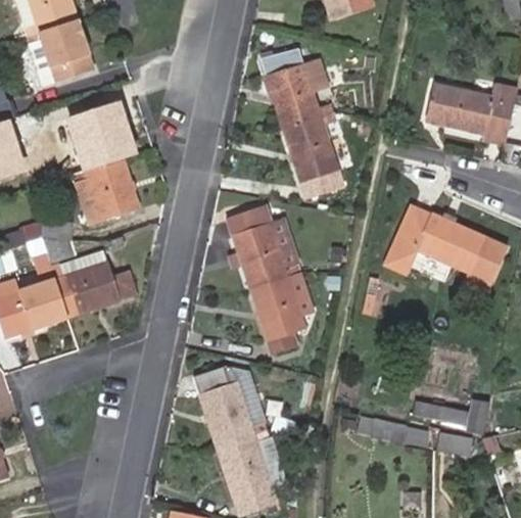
[(14,0),(26,32),(39,28),(29,0),(14,0)]
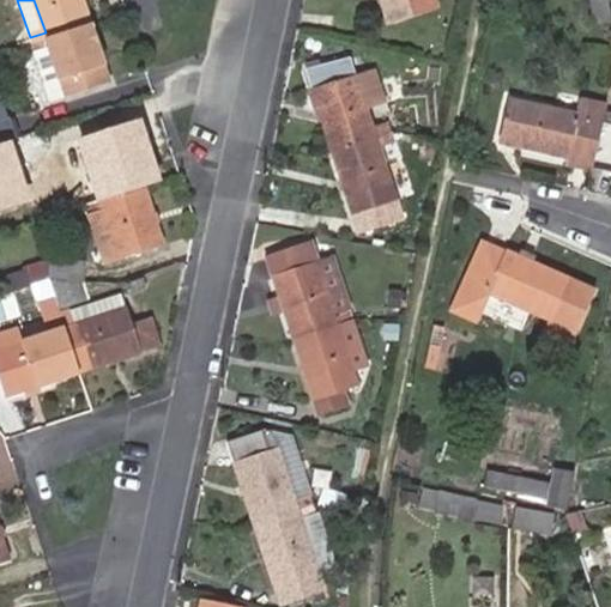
[(34,0),(46,32),(88,17),(82,0),(34,0)]
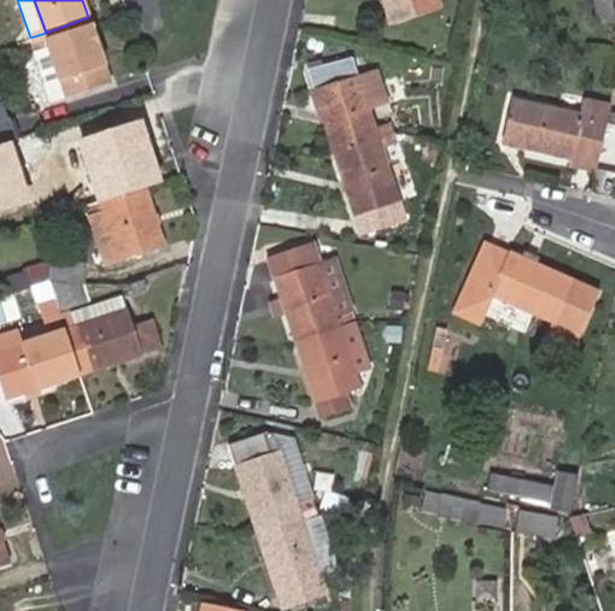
[(443,0),(390,0),(396,16),(443,0)]
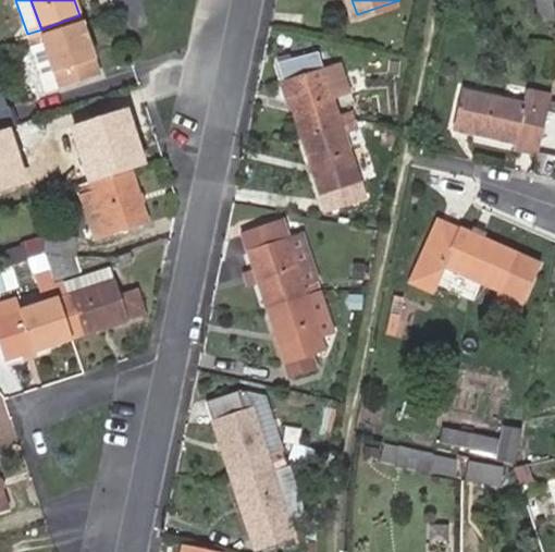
[(550,17),(547,0),(531,0),(533,20),(550,17)]
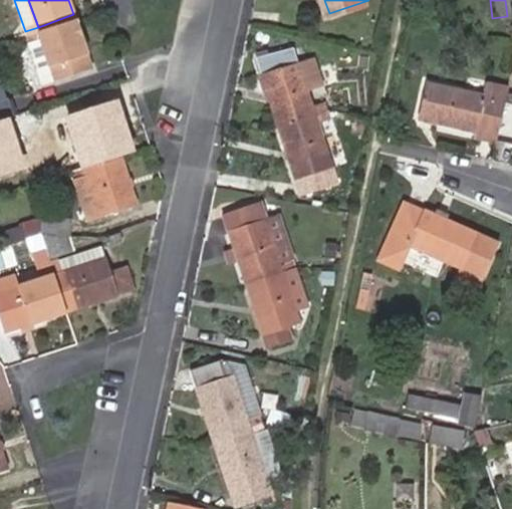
[(91,65),(73,14),(38,27),(25,31),(24,32),(40,82),(91,65)]
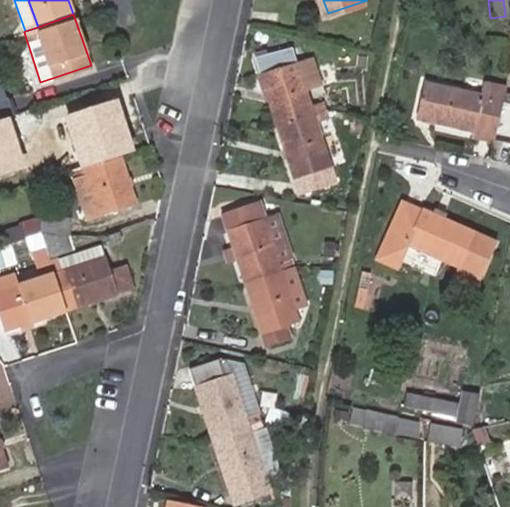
[(316,111),(313,102),(306,84),(297,60),(291,42),(254,54),(278,124),(316,111)]
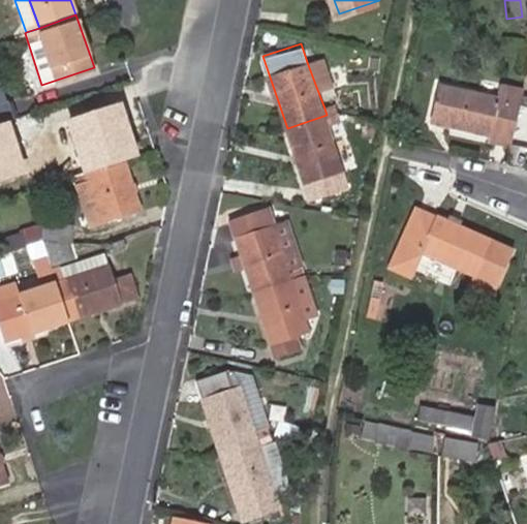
[(307,62),(316,87),(330,82),(321,57),(307,62)]
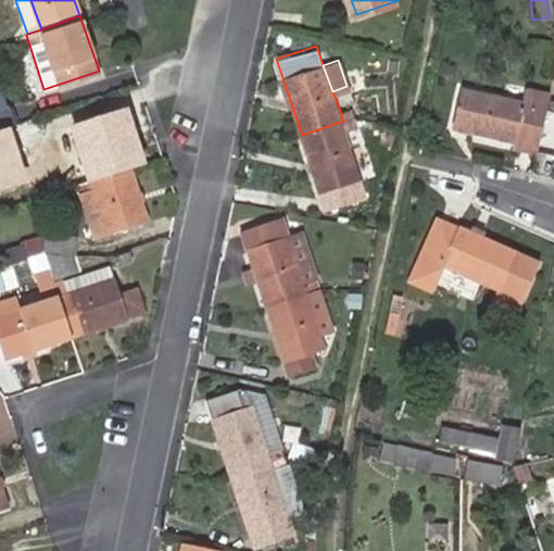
[(514,148),(533,152),(544,100),(525,96),(524,103),(462,89),(453,129),(514,143),(514,148)]
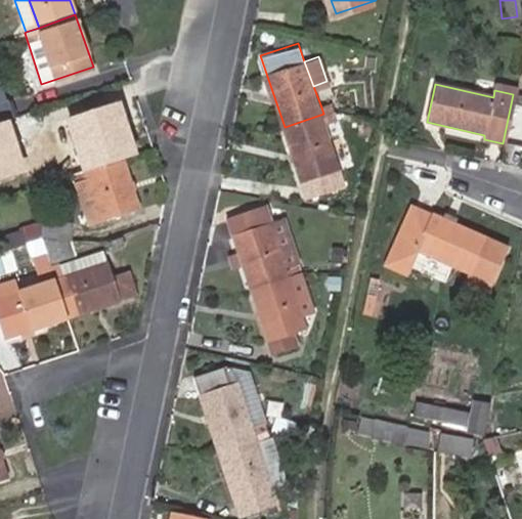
[(521,91),(514,89),(513,94),(503,143),(521,147),(521,91)]
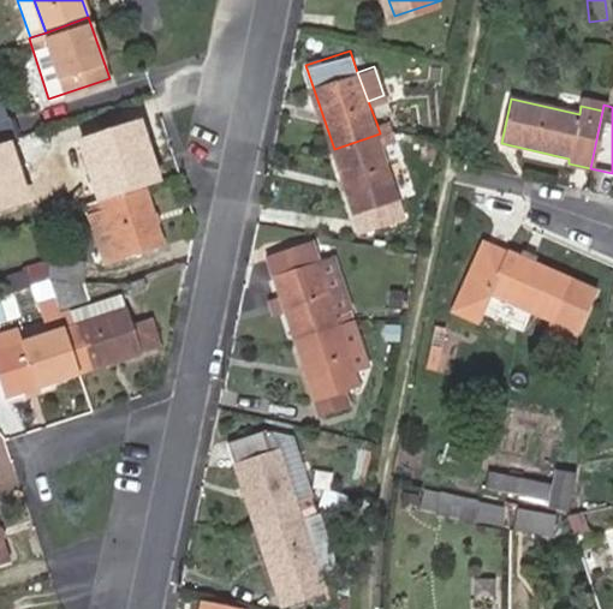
[(0,135),(15,131),(7,111),(0,113),(0,135)]
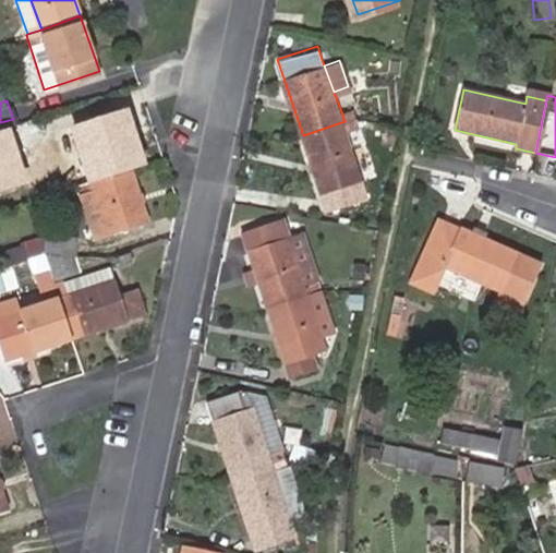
[(353,107),(341,111),(345,121),(357,117),(353,107)]
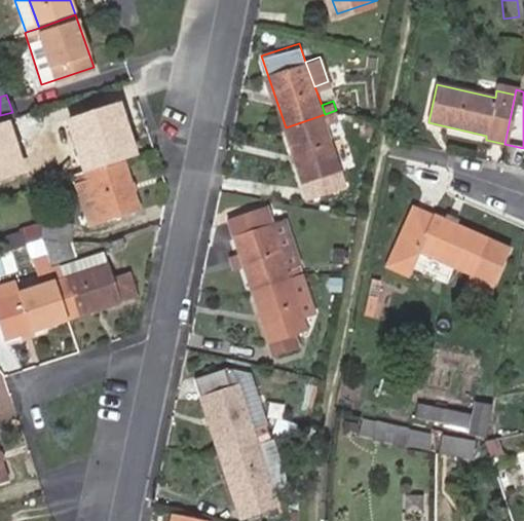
[(86,169),(123,154),(106,104),(69,116),(86,169)]
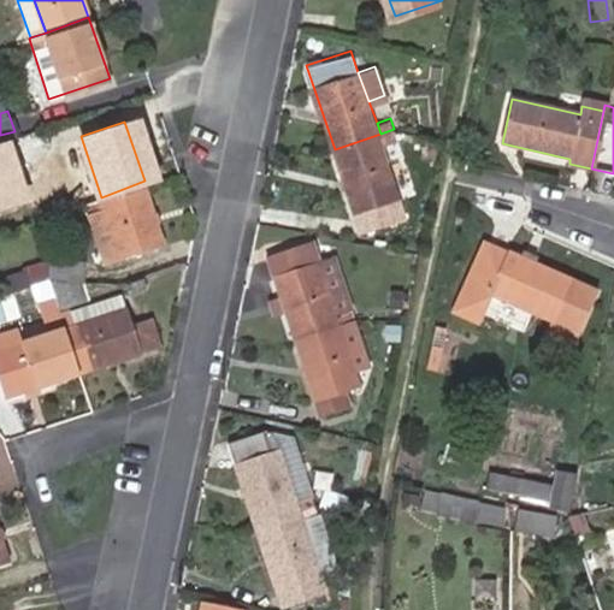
[(394,129),(381,134),(383,141),(396,137),(394,129)]
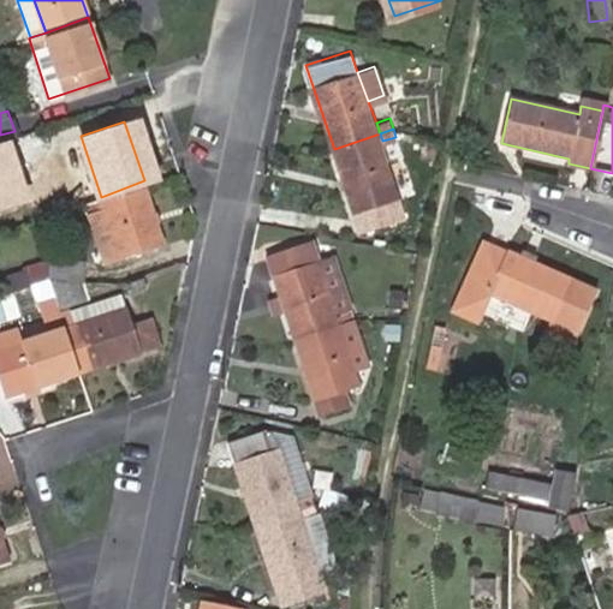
[(382,141),(380,133),(334,149),(362,224),(390,214),(385,197),(400,191),(396,180),(382,141)]
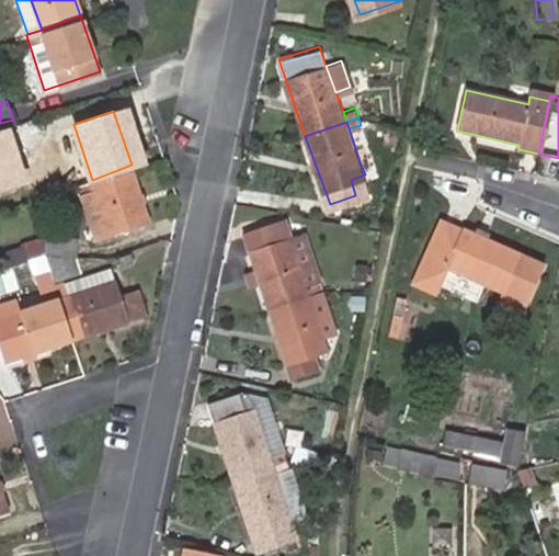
[(10,124),(0,126),(0,185),(25,179),(10,124)]
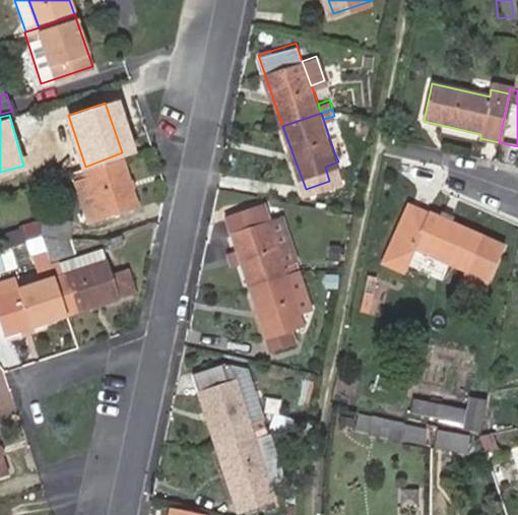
[(334,116),(323,119),(334,152),(335,152),(345,148),(334,116)]
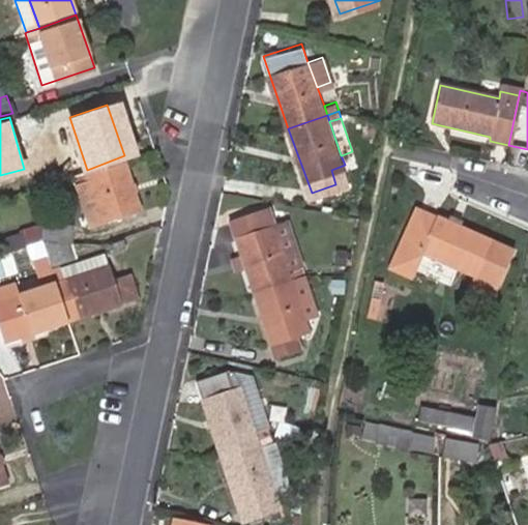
[(141,206),(124,155),(87,170),(90,178),(90,180),(103,220),(141,206)]
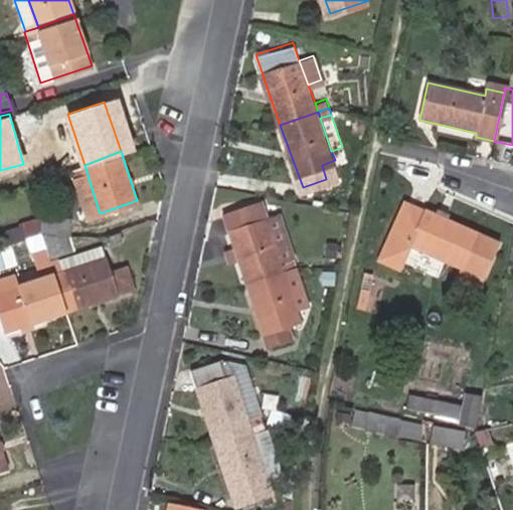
[(88,173),(84,165),(71,169),(74,178),(88,173)]
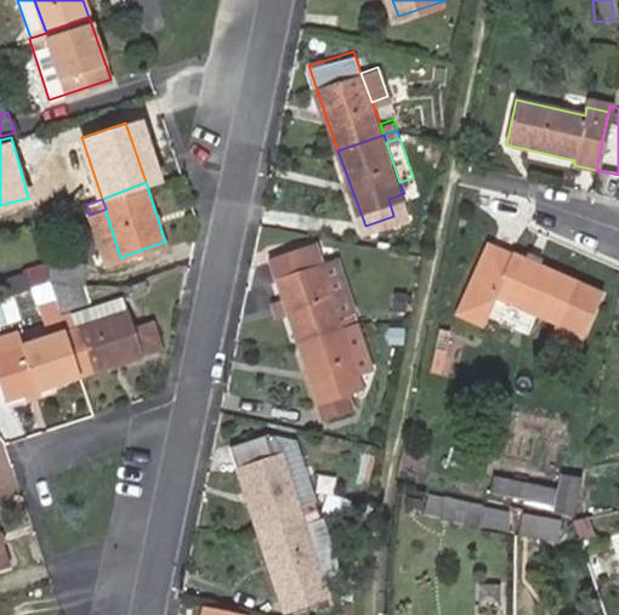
[(107,262),(120,257),(106,211),(91,217),(107,262)]
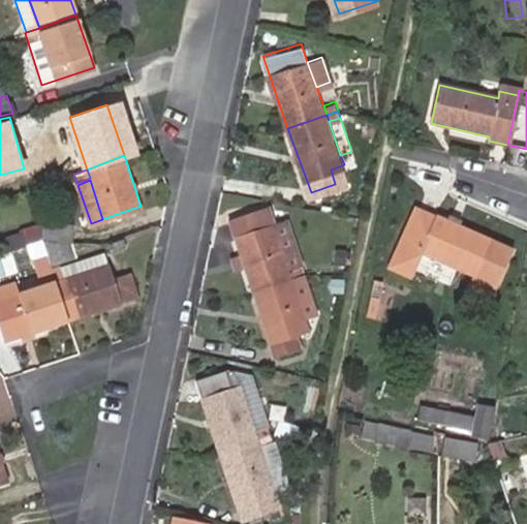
[(268,209),(290,274),(302,270),(300,263),(280,205),(268,209)]
